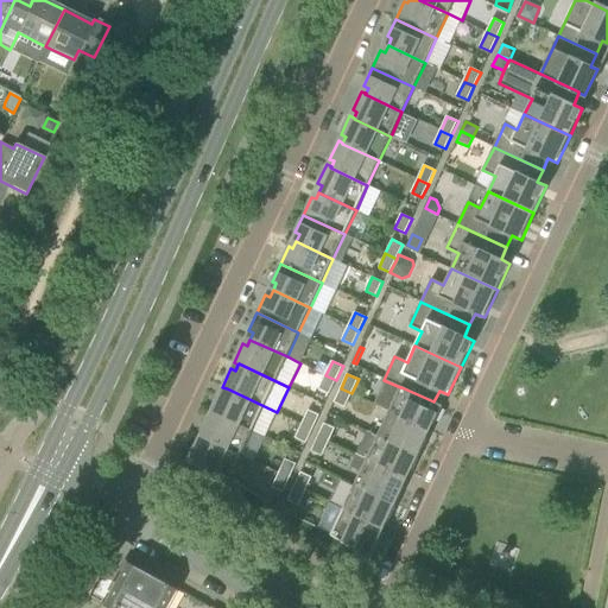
[(330,394),(336,380),(325,375),(320,388),(330,394)]
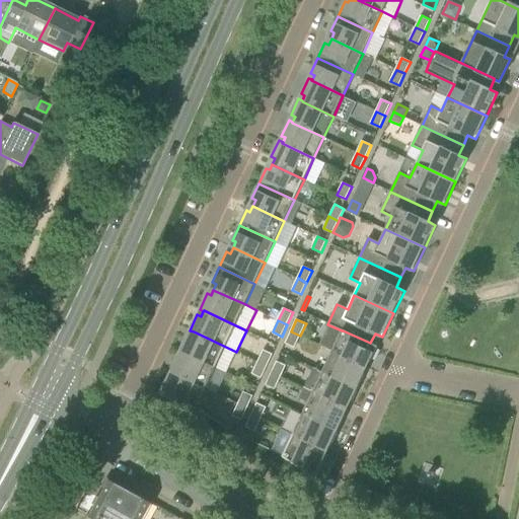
[(371,362),(378,346),(370,343),(343,330),(342,330),(332,351),(365,366),(368,361),(371,362)]
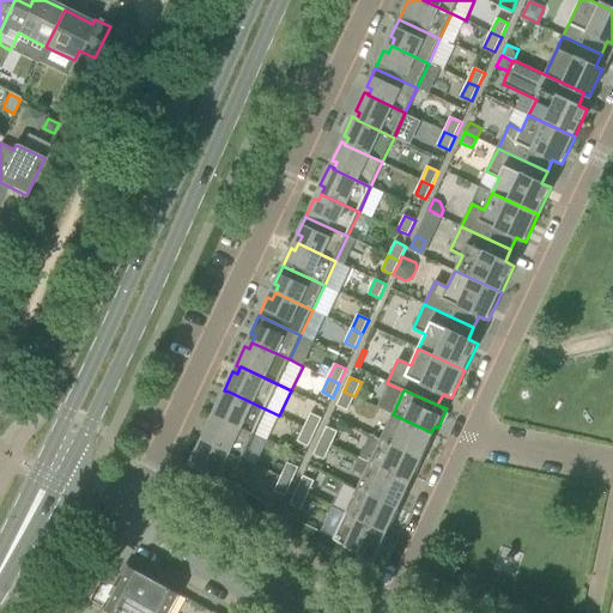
[(222,396),(213,414),(255,434),(267,439),(279,416),(229,392),(225,398),(222,396)]
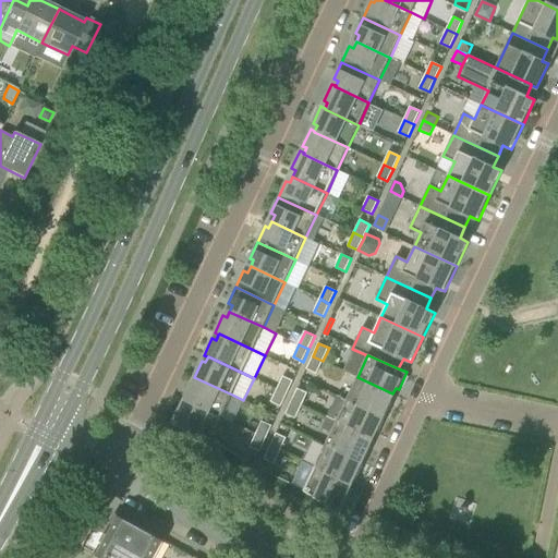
[(317,374),(323,361),(313,356),(307,370),(317,374)]
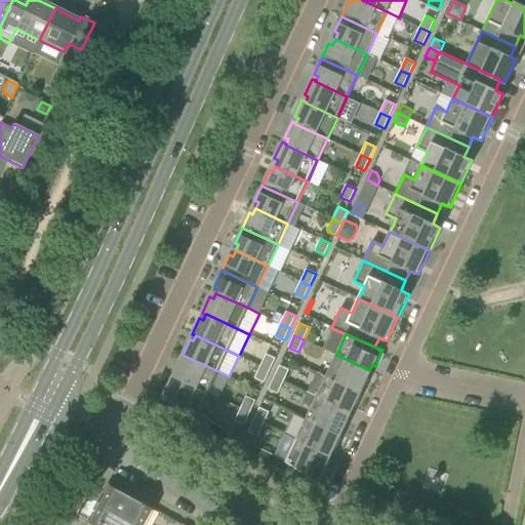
[(267,354),(261,366),(271,370),(276,358),(267,354)]
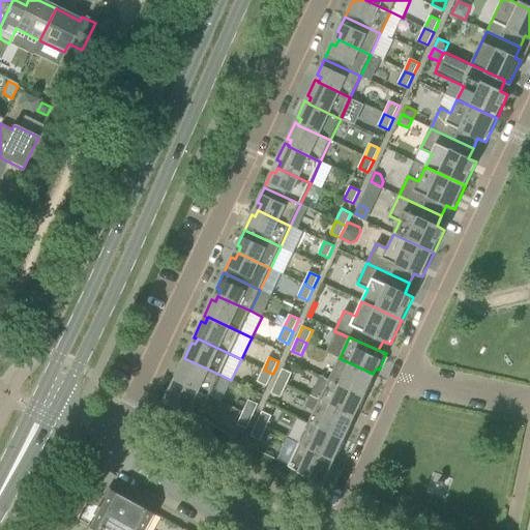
[(184,358),(177,374),(180,375),(178,381),(210,396),(221,375),(184,358)]
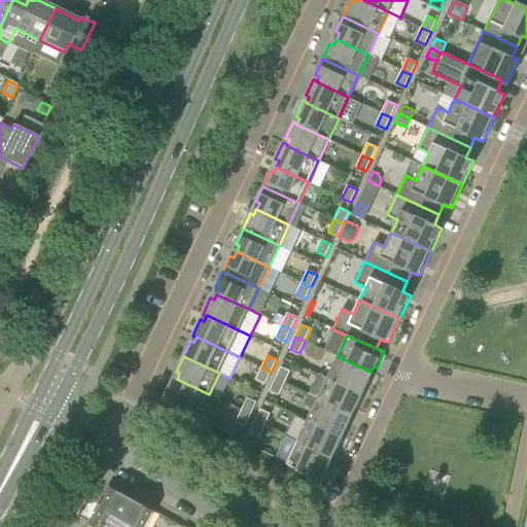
[(363,394),(371,379),(369,378),(371,372),(338,356),(327,378),(363,394)]
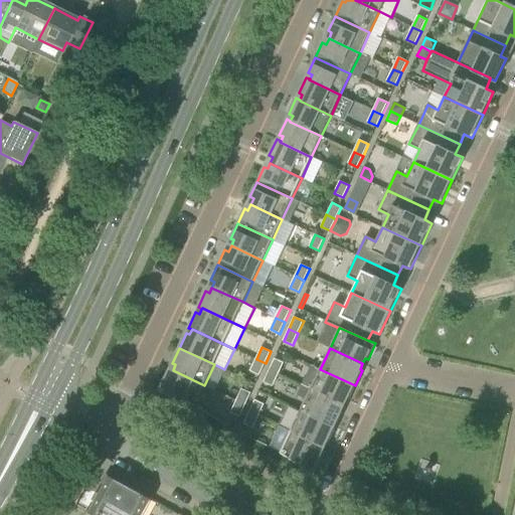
[(270,370),(279,375),(285,363),(276,358),(270,370)]
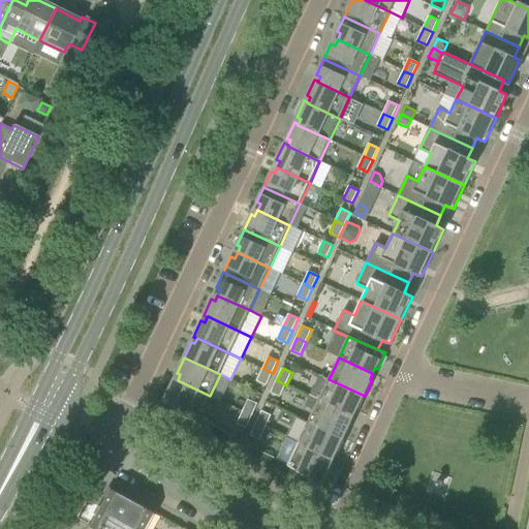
[(267,385),(273,373),(263,369),(257,381),(267,385)]
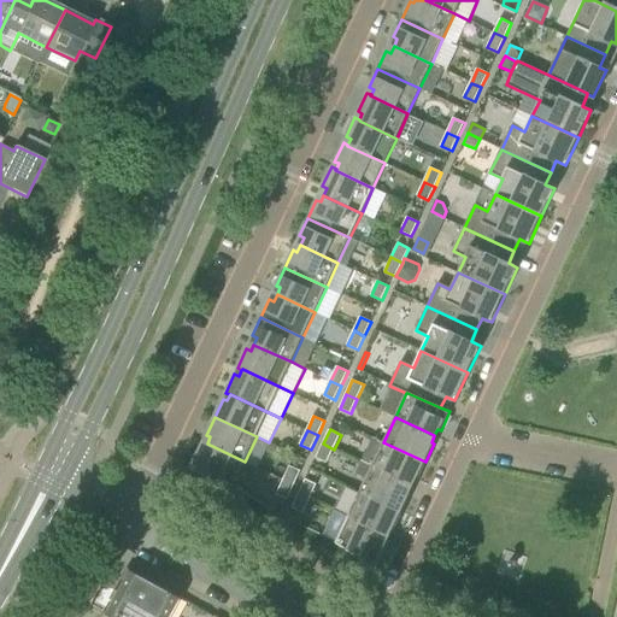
[(382,439),(371,434),(365,447),(350,441),(352,436),(342,433),(336,447),(374,462),(382,439)]
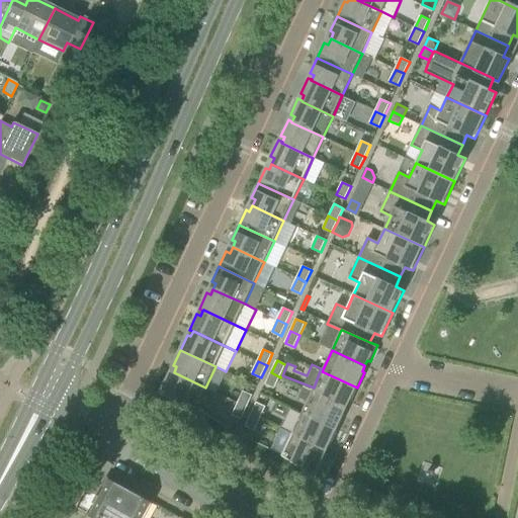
[(348,402),(350,403),(357,387),(322,371),(312,393),(345,408),(348,402)]
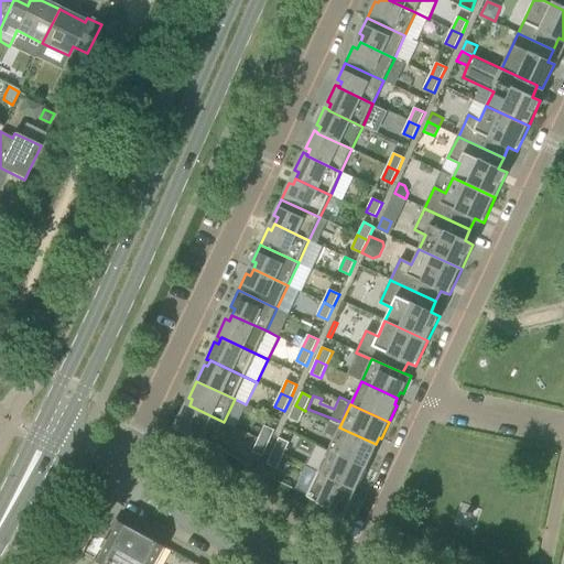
[(186,412),(182,410),(171,433),(213,445),(224,422),(190,405),(186,412)]
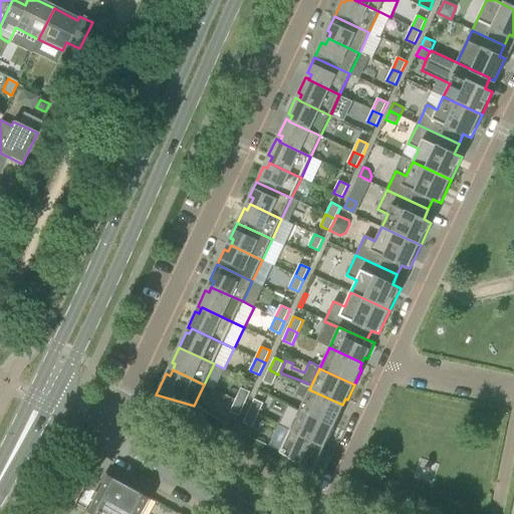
[(278,374),(269,369),(264,381),(272,386),(278,374)]
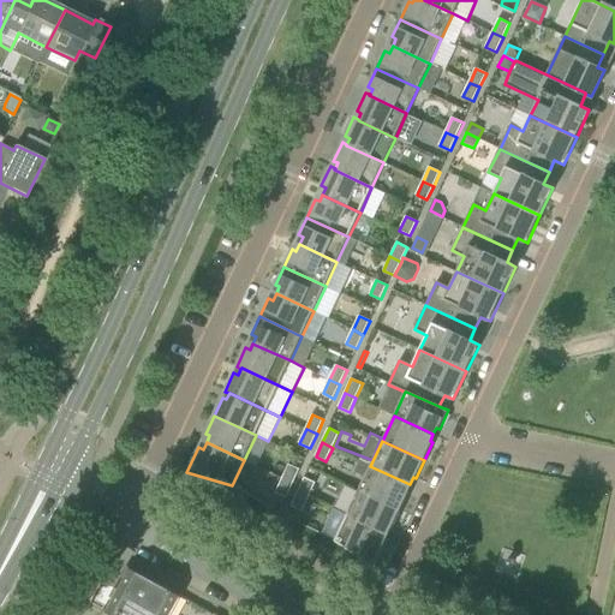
[(282,478),(293,483),(300,470),(290,465),(282,478)]
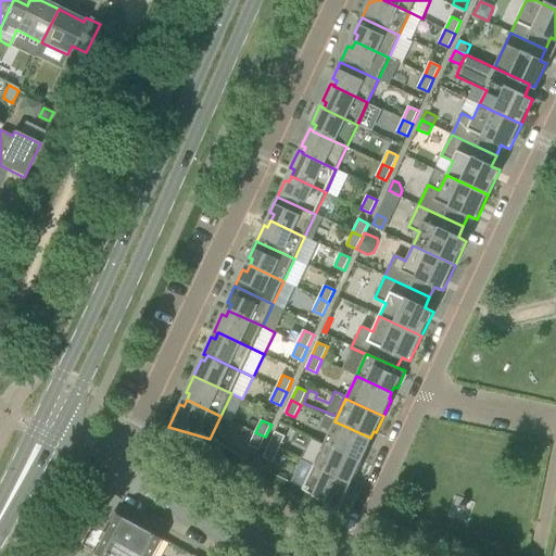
[(363,460),(370,445),(367,443),(370,438),(335,421),(325,443),(363,460)]
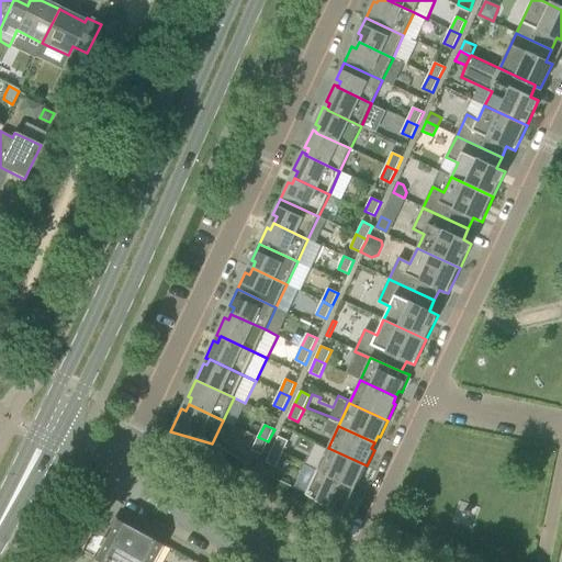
[(268,441),(258,437),(253,450),(262,454),(268,441)]
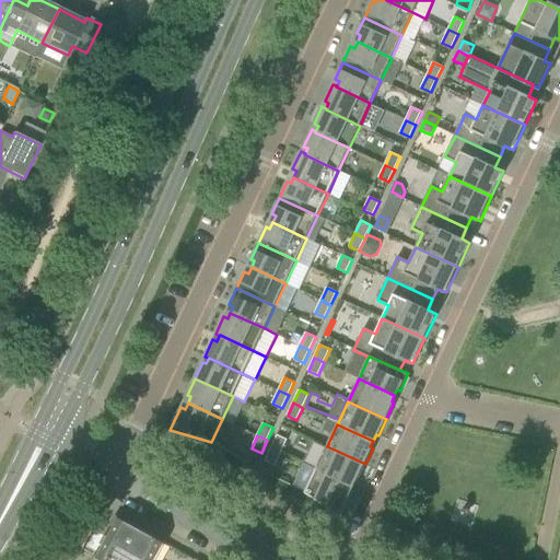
[(278,435),(271,448),(281,453),(288,440),(278,435)]
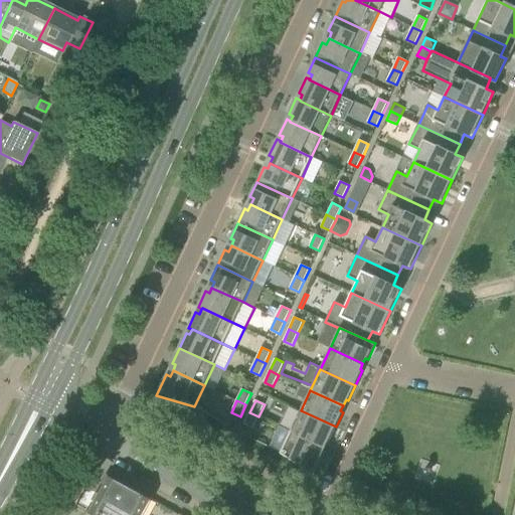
[(326,441),(329,442),(336,426),(301,410),(291,431),(324,447),(326,441)]
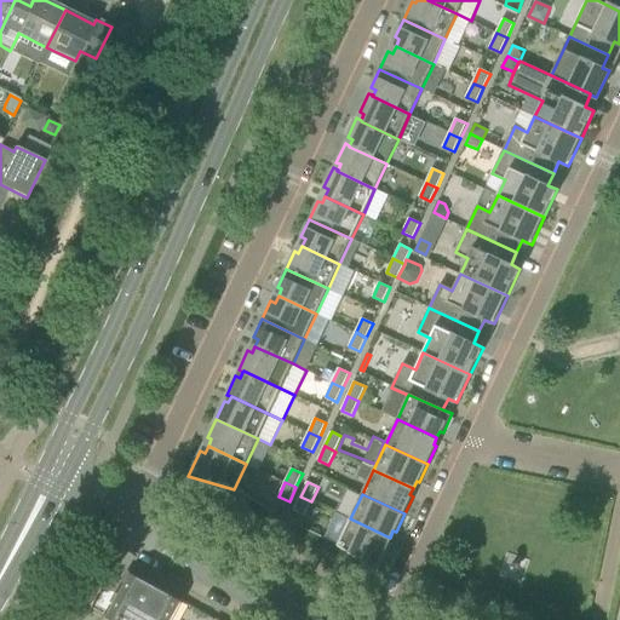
[(305,515),(311,501),(300,497),(294,510),(305,515)]
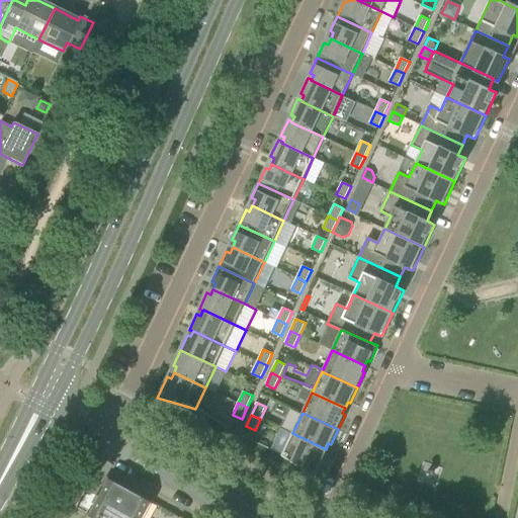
[(315,478),(325,456),(323,455),(326,449),(292,433),(282,455),(315,478)]
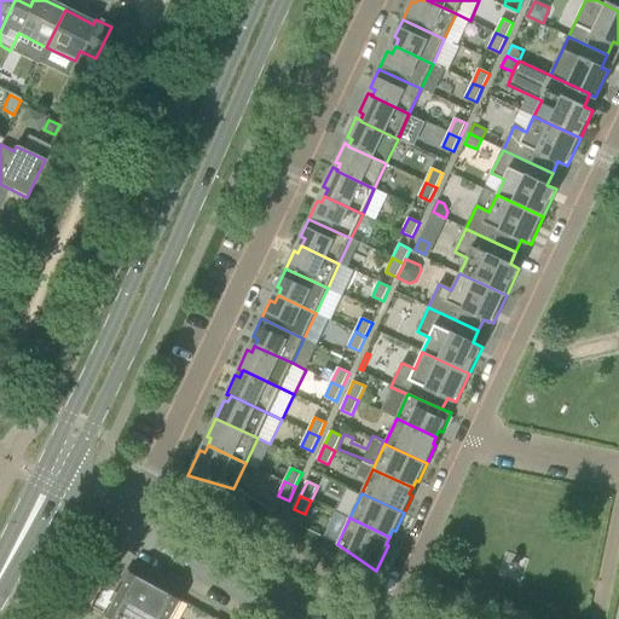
[(129,573),(119,594),(115,591),(115,593),(163,618),(172,618),(183,600),(127,570),(127,571),(129,573)]
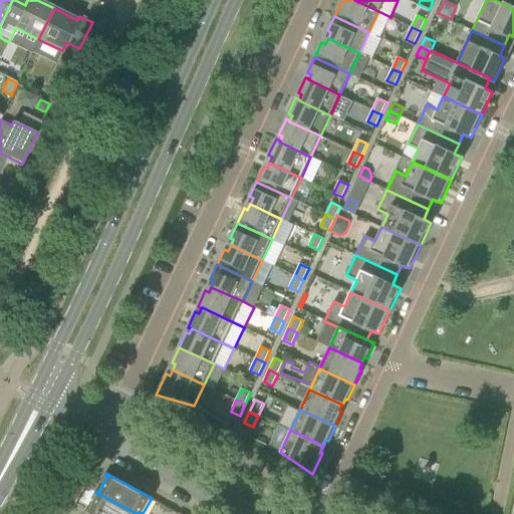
[(95,492),(98,494),(89,511),(86,509),(86,510),(93,513),(136,513),(95,492)]
